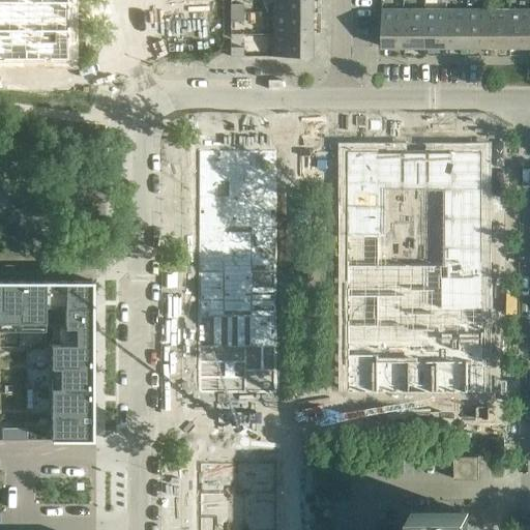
[(65,0),(0,0),(0,54),(66,54),(65,0)]
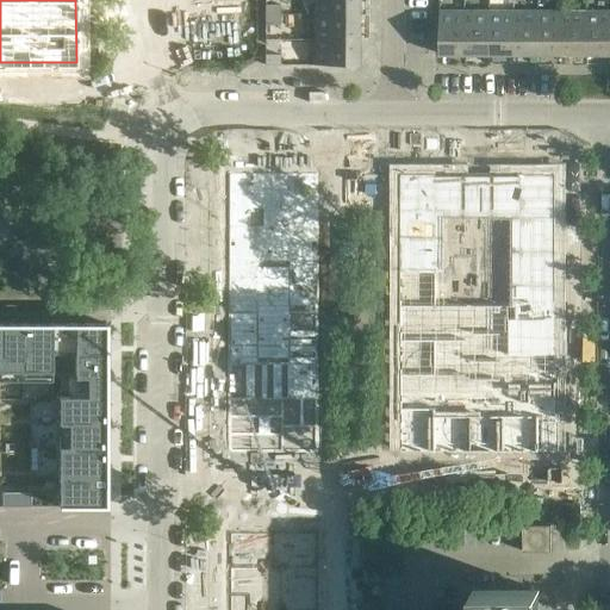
[(182,18),(181,0),(154,0),(154,18),(182,18)]
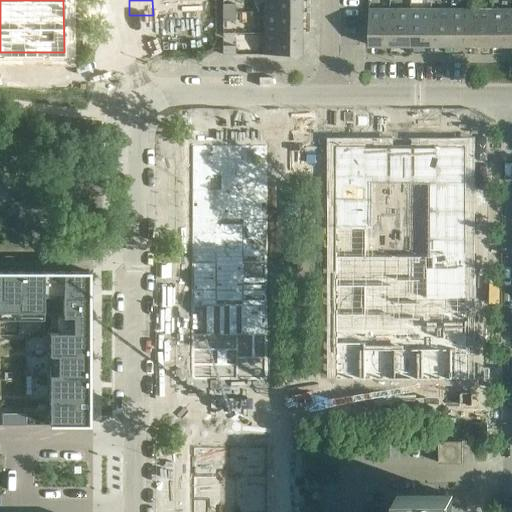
[(300,0),(264,0),(264,12),(300,12),(300,0)]
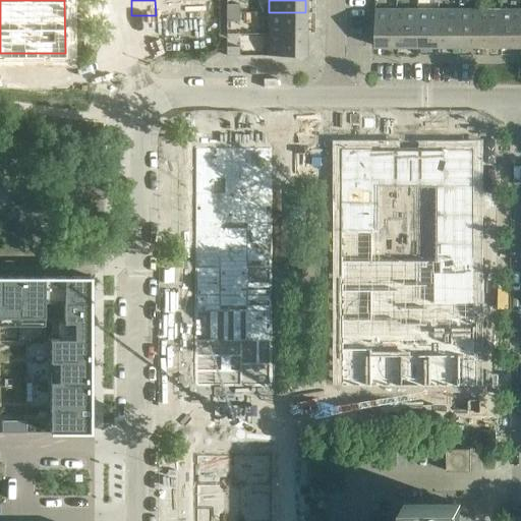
[(226,3),(226,11),(239,11),(239,3),(226,3)]
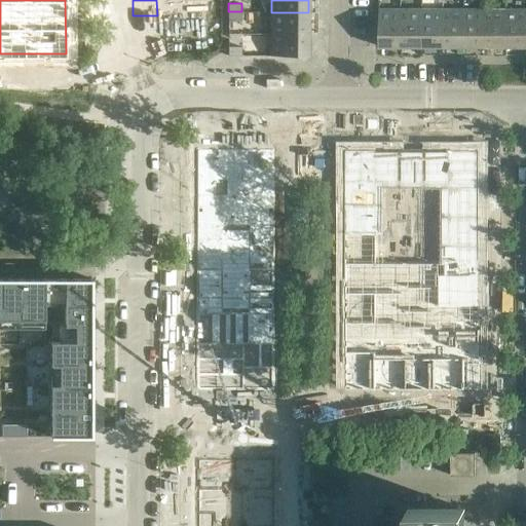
[(525,8),(506,9),(506,46),(525,45),(525,8)]
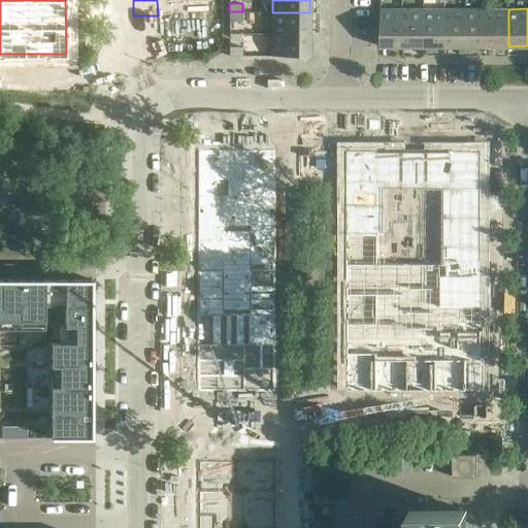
[(402,9),(381,9),(381,45),(402,46),(402,9)]
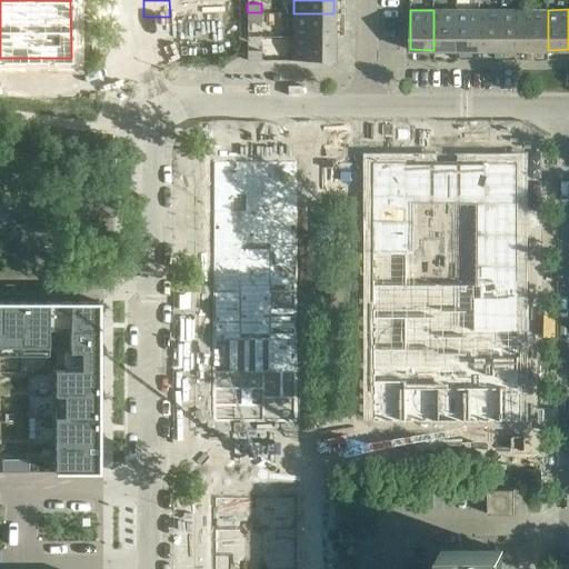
[(457,10),(433,10),(433,50),(457,50),(457,10)]
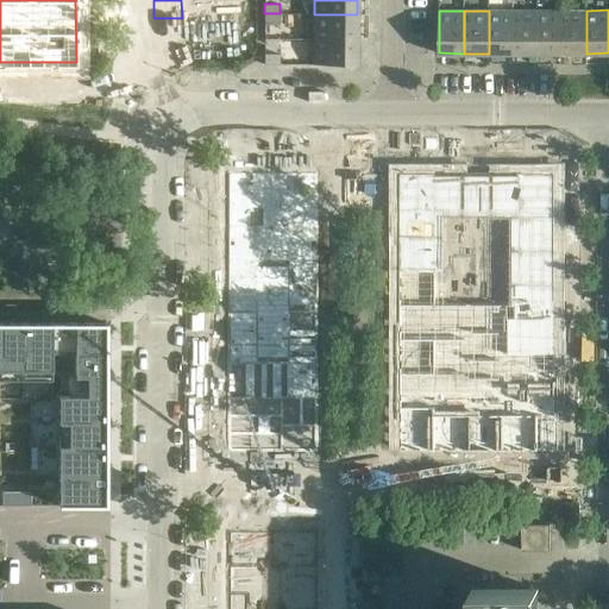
[(489,11),(489,54),(513,54),(513,11),(489,11)]
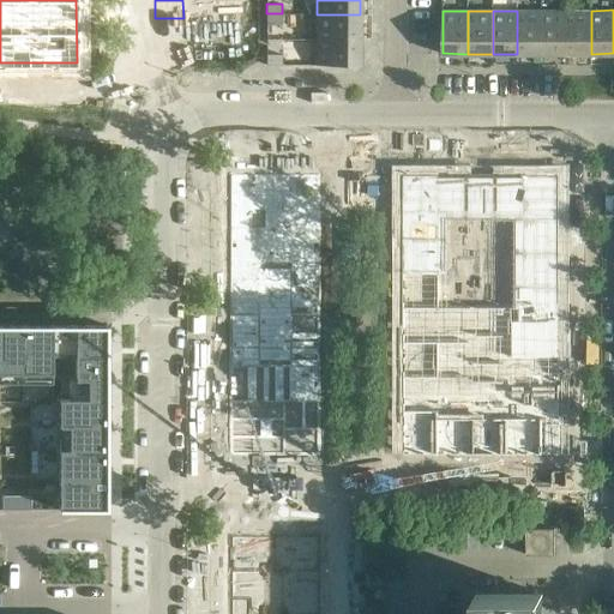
[(542,11),(517,11),(517,54),(542,54),(542,11)]
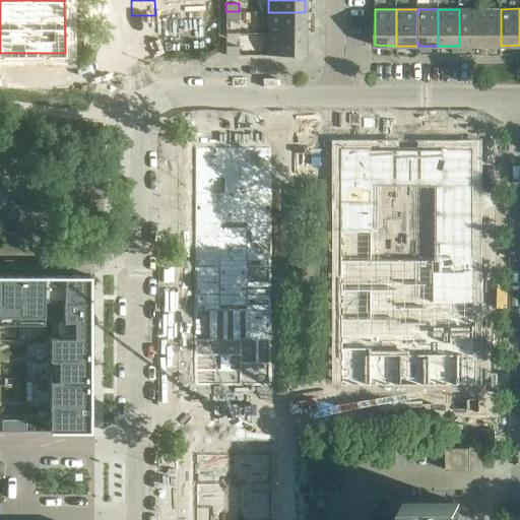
[(479,9),(459,9),(459,46),(479,46),(479,9)]
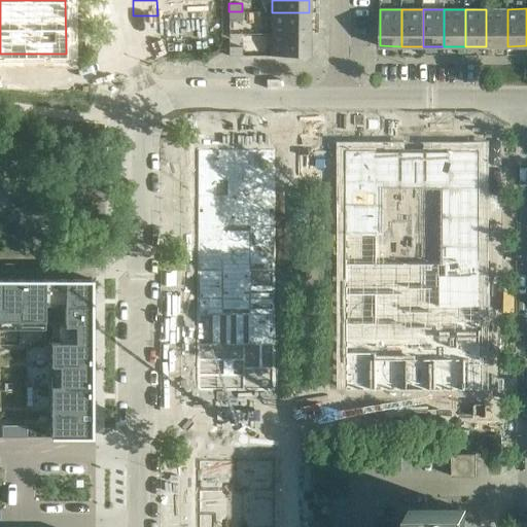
[(486,9),(486,46),(507,46),(507,9),(486,9)]
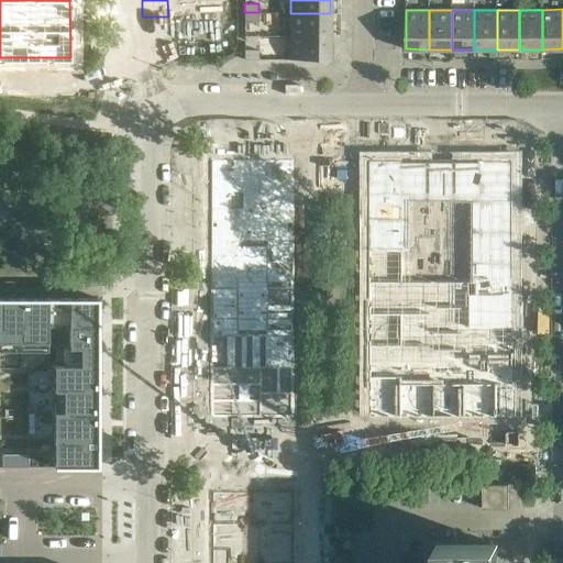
[(244,12),(244,22),(258,22),(258,12),(244,12)]
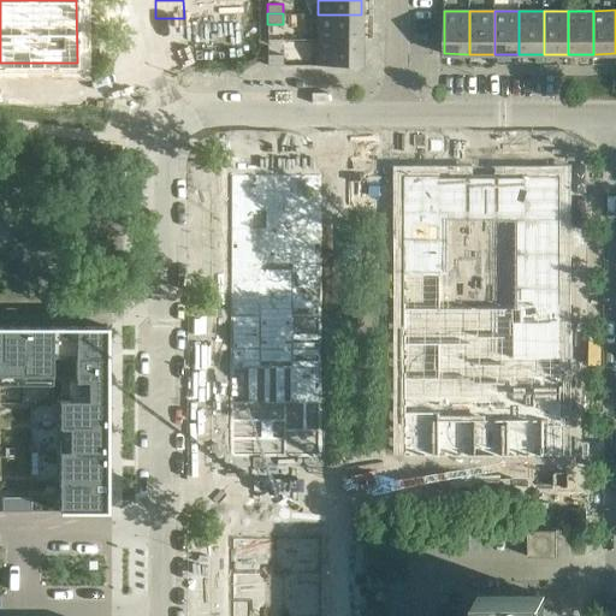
[(361,15),(318,15),(318,40),(361,40),(361,15)]
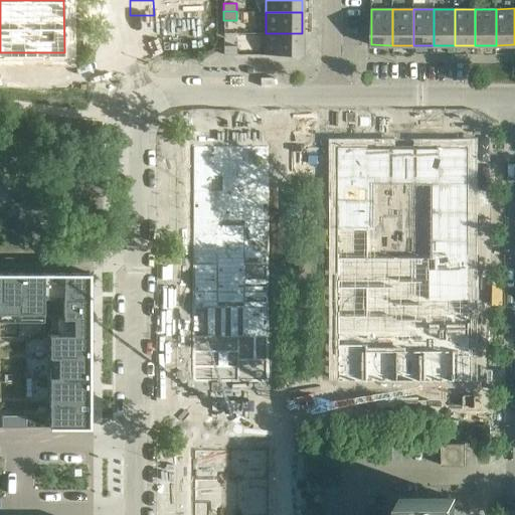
[(266,33),(266,53),(302,53),(302,33),(266,33)]
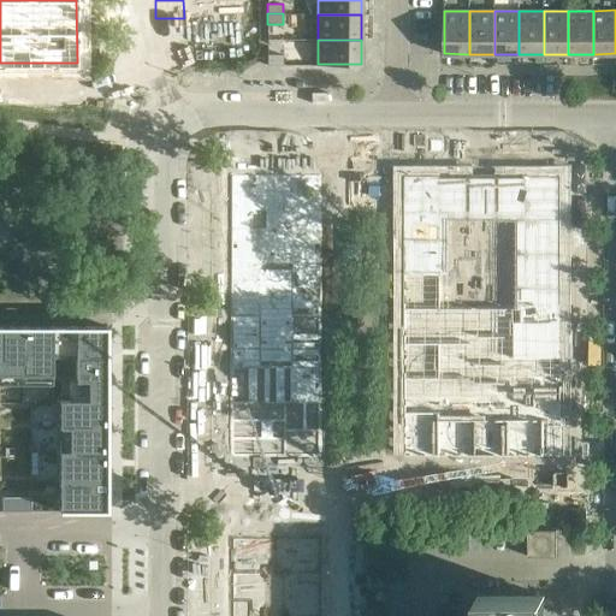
[(267,54),(267,65),(283,65),(283,54),(267,54)]
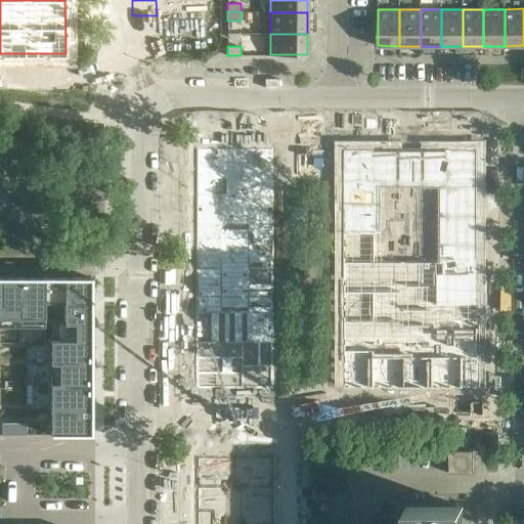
[(273,148),(195,148),(195,389),(273,389),(273,148)]
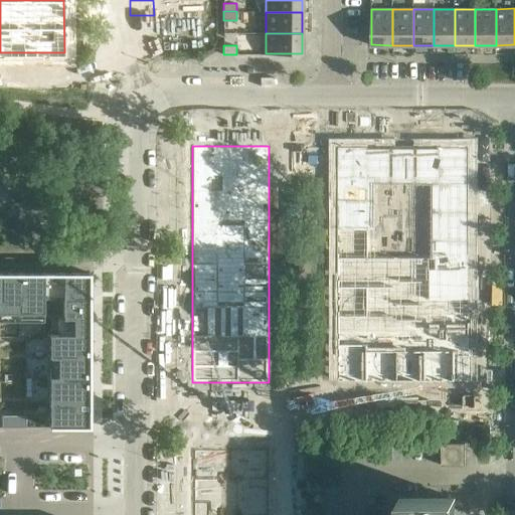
[(470,146),(338,146),(338,381),(470,381),(470,146)]
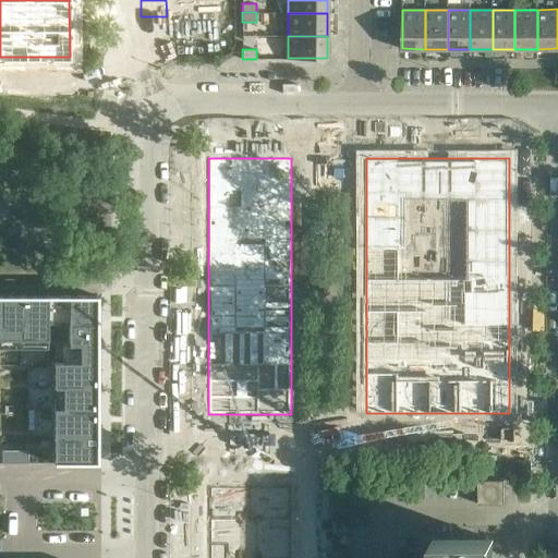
[(0,347),(21,348),(21,295),(0,294),(0,347)]
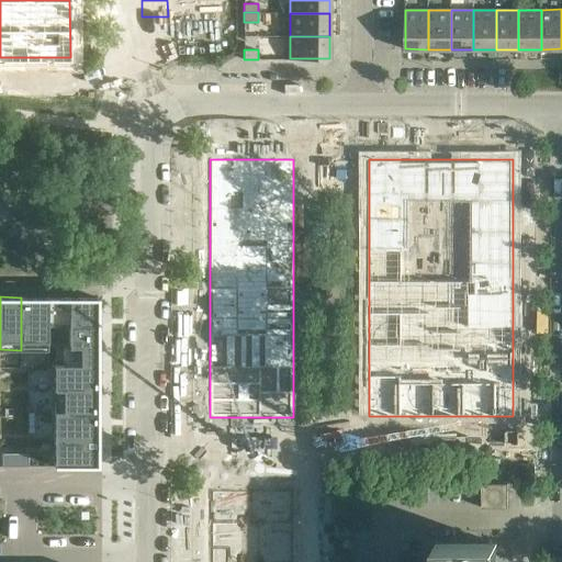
[(46,350),(46,298),(21,298),(21,350),(46,350)]
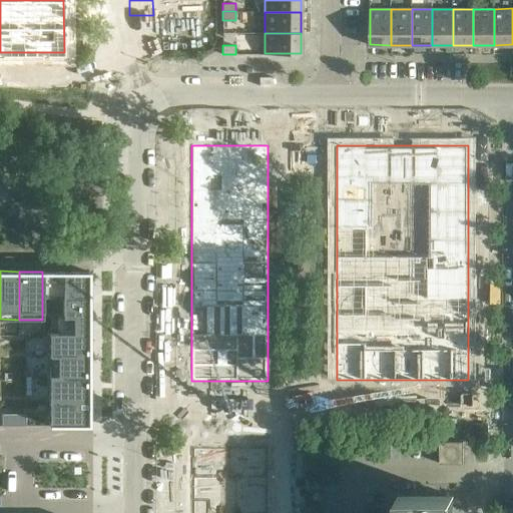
[(89,272),(42,272),(42,320),(43,320),(43,297),(62,297),(62,296),(89,296),(89,272)]
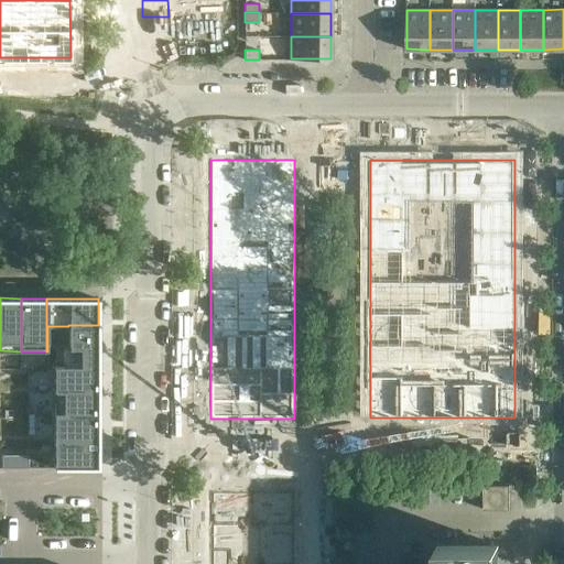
[(98,368),(98,325),(68,325),(68,326),(68,346),(68,366),(63,366),(52,366),(52,368),(98,368)]
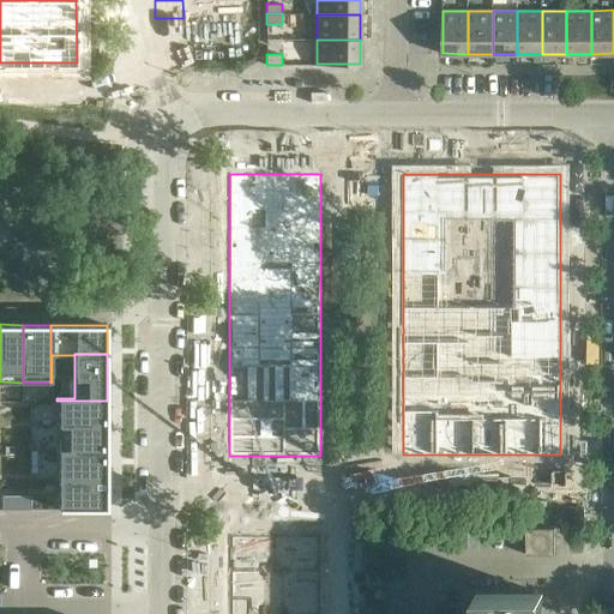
[(107,425),(107,401),(56,401),(56,425),(107,425)]
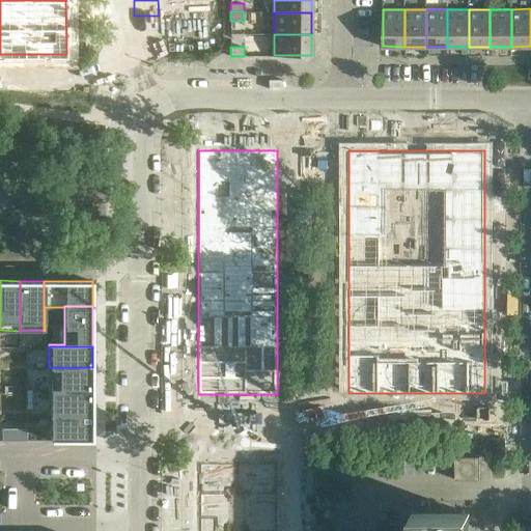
[(92,390),(92,367),(49,367),(49,390),(92,390)]
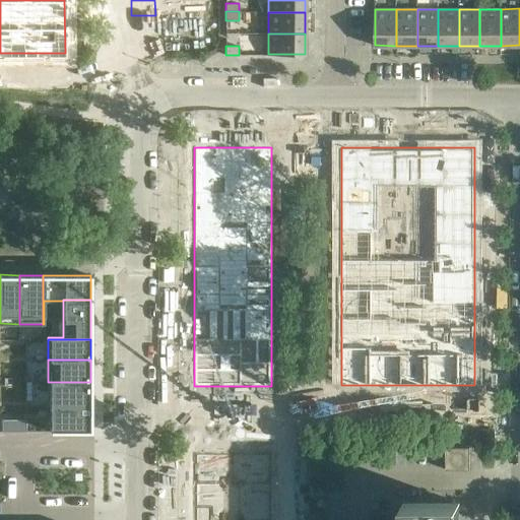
[(90,406),(90,382),(48,382),(48,406),(90,406)]
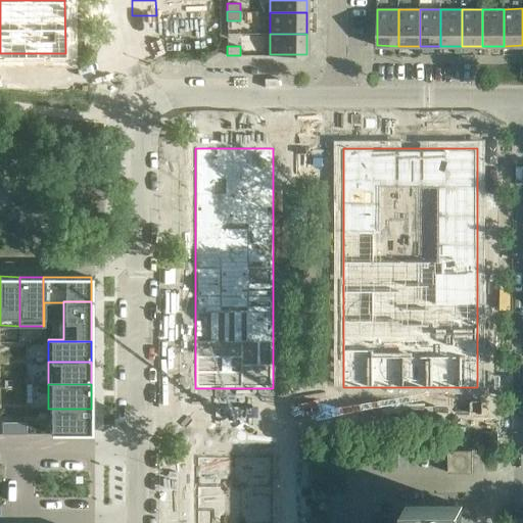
[(91,434),(91,409),(48,409),(48,410),(50,410),(50,434),(91,434)]
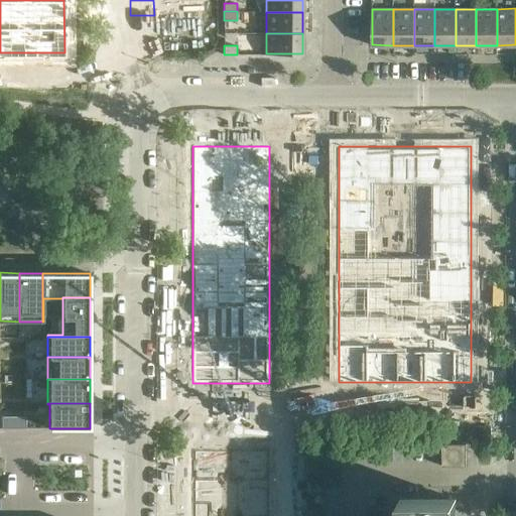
[(467,443),(442,443),(442,465),(466,466),(467,443)]
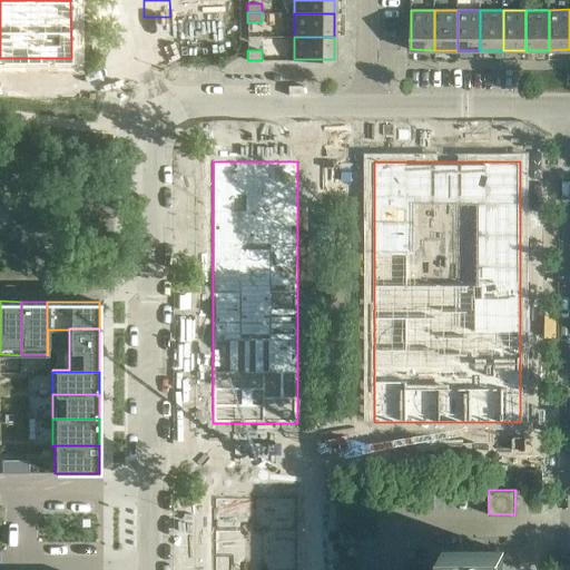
[(213,497),(213,569),(296,569),(297,497),(213,497)]
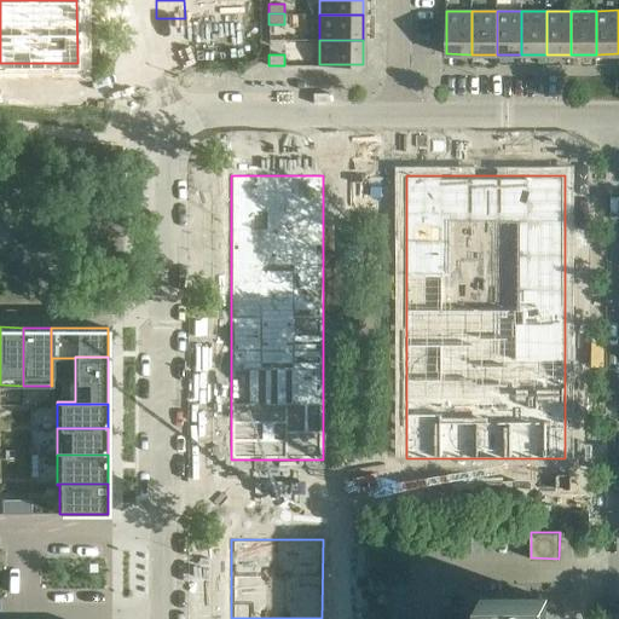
[(481,613),(461,613),(461,618),(559,618),(559,613),(547,613),(547,597),(481,597),(481,613)]
